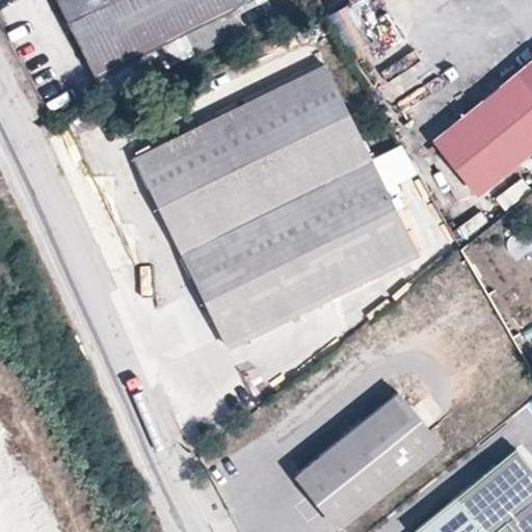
[(57,0),(96,79),(182,36),(187,46),(102,86),(106,98),(241,33),(232,12),(258,0),(57,0)]
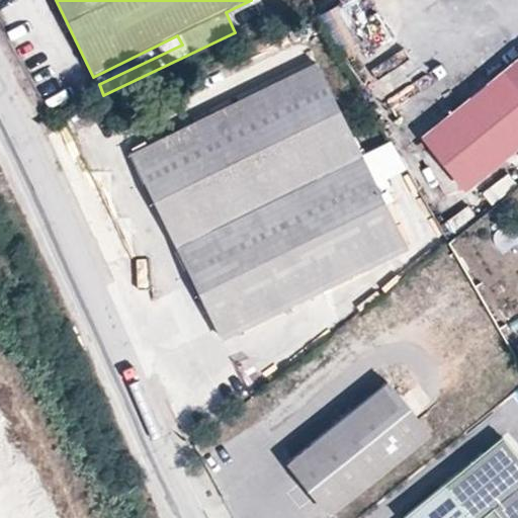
[(324,37),(338,37),(337,3),(323,3),(324,37)]
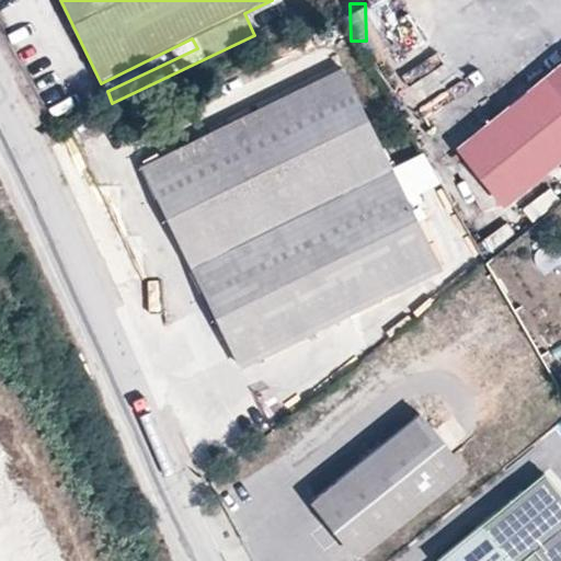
[(431,48),(401,71),(416,92),(447,69),(431,48)]
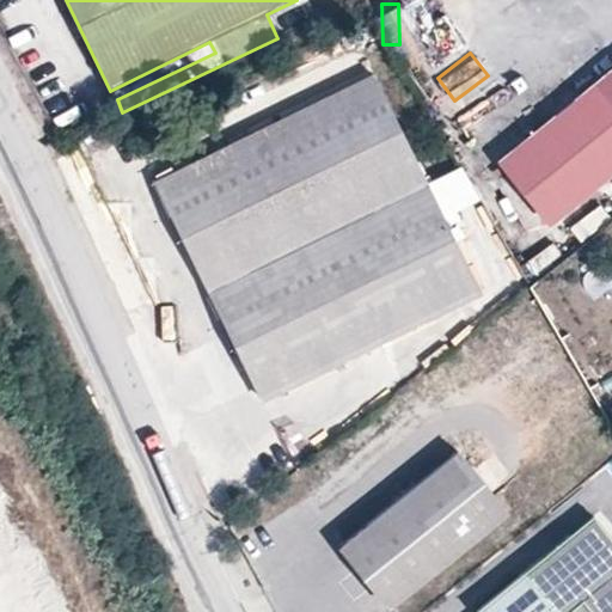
[(611,62),(503,154),(556,218),(611,169),(611,62)]
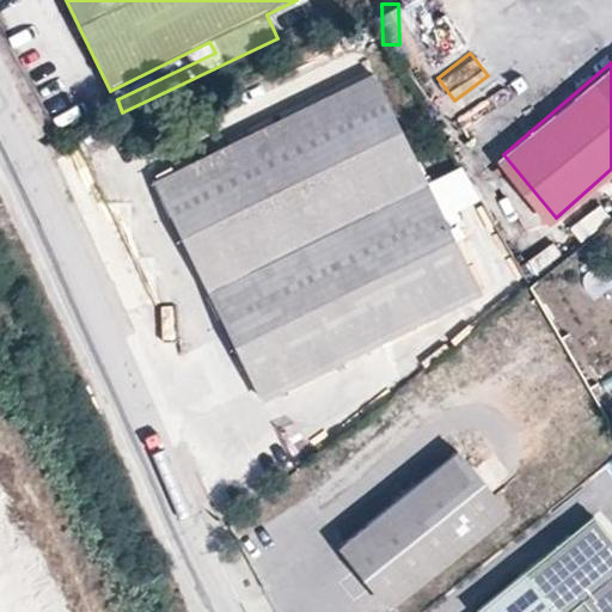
[(375,73),(157,182),(262,405),(483,294),(375,73)]
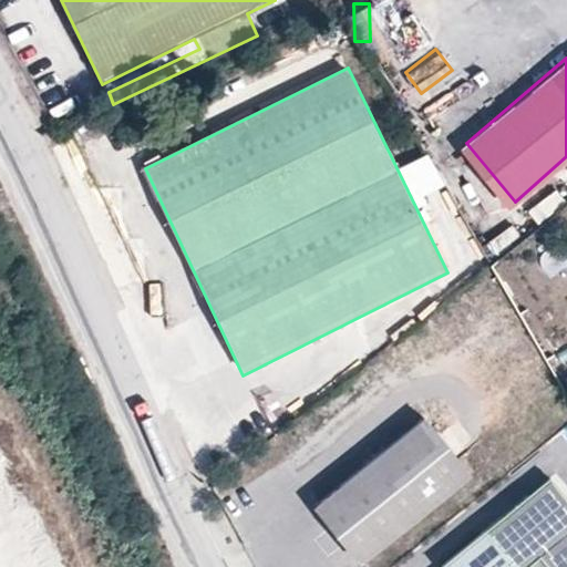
[(428,415),(316,505),(364,564),(475,476),(428,415)]
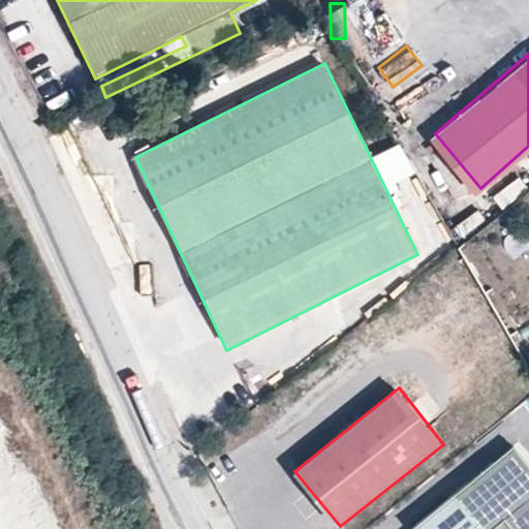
[(528,528),(528,444),(522,436),(421,521),(427,528),(528,528)]
